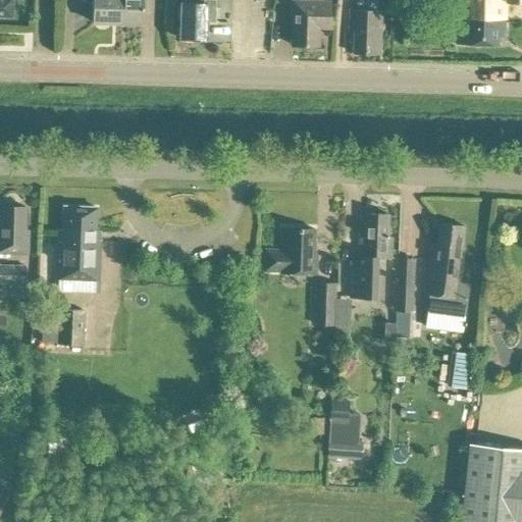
[(0,0),(0,17),(11,18),(11,0),(0,0)]
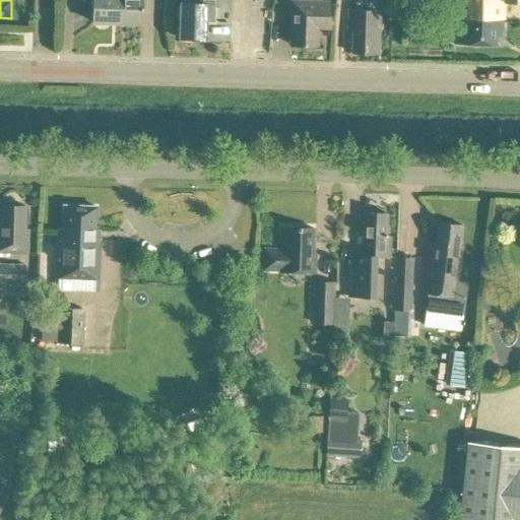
[(119,0),(91,0),(91,22),(119,23),(119,0)]
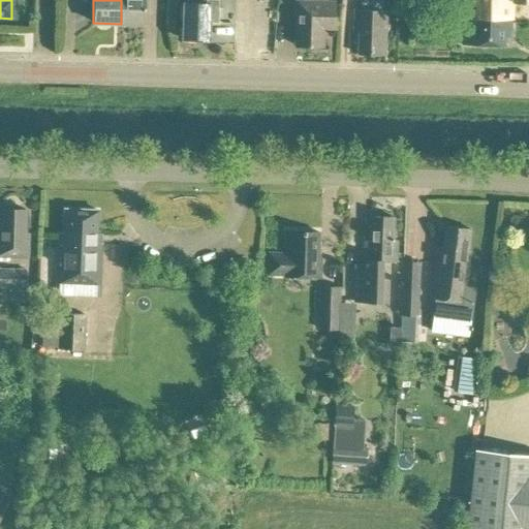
[(121,0),(121,24),(144,24),(143,0),(121,0)]
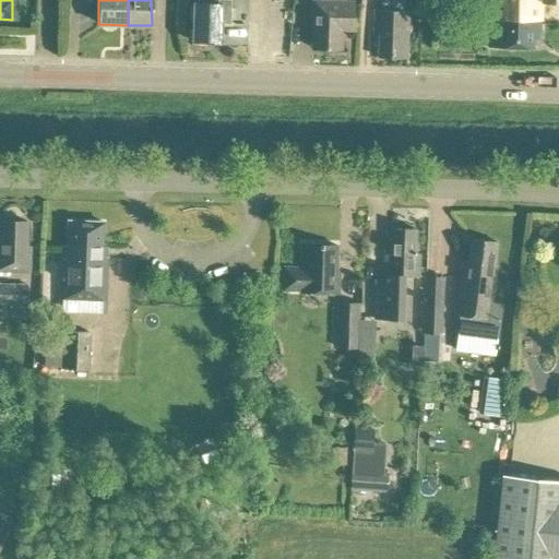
[(230,0),(192,0),(192,42),(219,42),(219,24),(229,24),(230,0)]
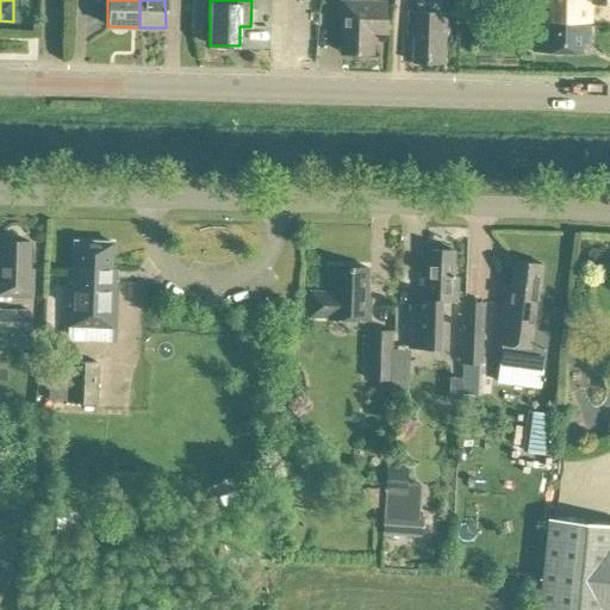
[(340,0),(340,4),(338,55),(373,56),(374,37),(385,37),(387,1),(368,0),(367,0),(340,0)]
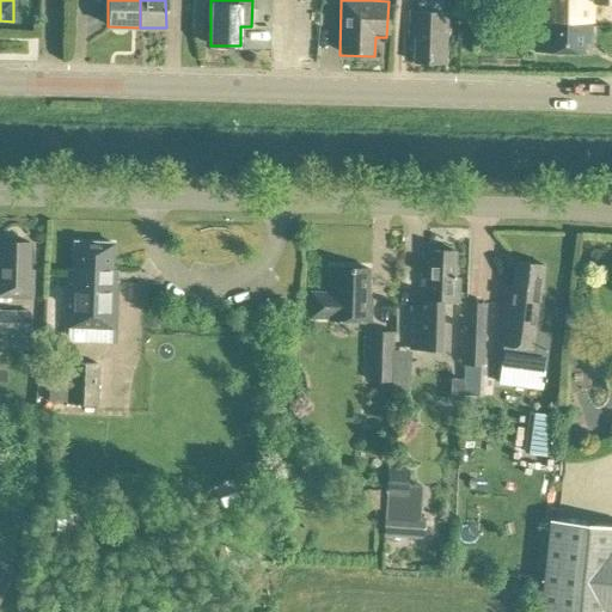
[(412,62),(445,65),(447,13),(441,13),(441,0),(417,0),(417,12),(409,12),(408,37),(414,37),(412,62)]
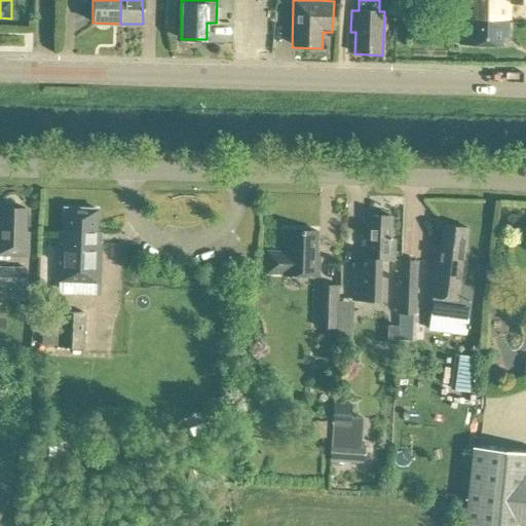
[(508,3),(525,3),(525,0),(458,0),(458,16),(451,16),(451,14),(442,14),(442,27),(459,27),(458,44),(501,45),(502,37),(508,37),(508,3)]
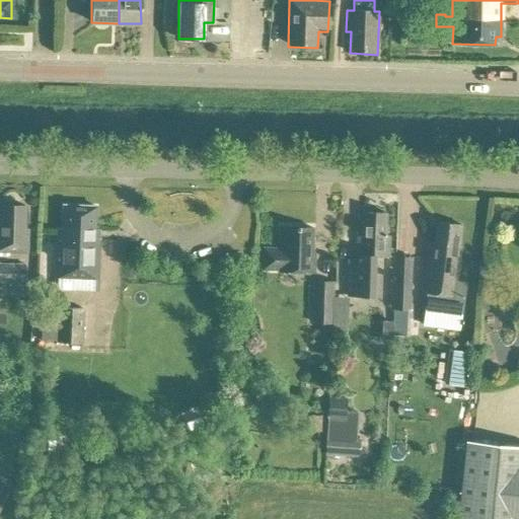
[(0,251),(27,253),(27,230),(24,229),(25,206),(0,205),(0,251)]
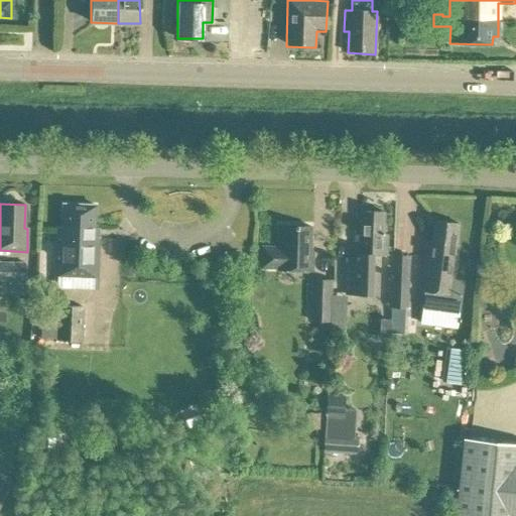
[(97,238),(97,229),(95,229),(95,206),(62,205),(61,228),(56,228),(54,276),(97,277),(99,238),(97,238)]
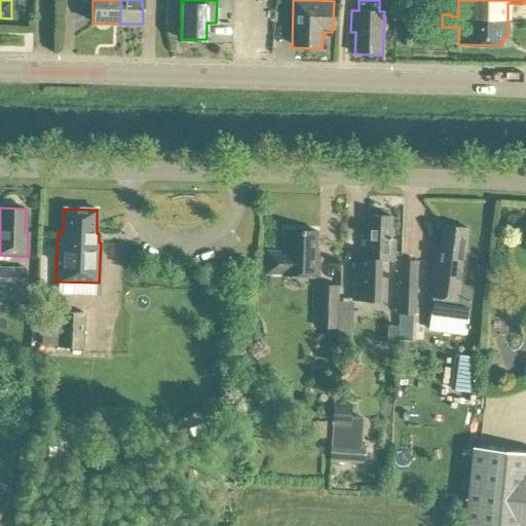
[(390,239),(390,217),(363,216),(362,259),(351,259),(350,300),(372,300),(376,297),(377,261),(393,261),(393,239),(390,239)]
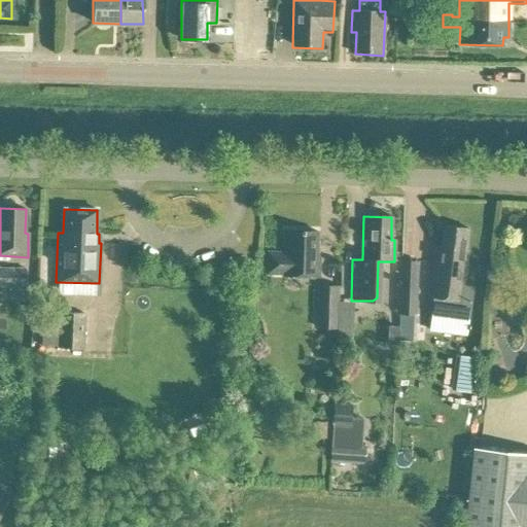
[(470,285),(463,284),(468,251),(465,251),(468,230),(443,226),(441,247),(435,246),(428,297),(432,299),(430,315),(466,319),(470,285)]
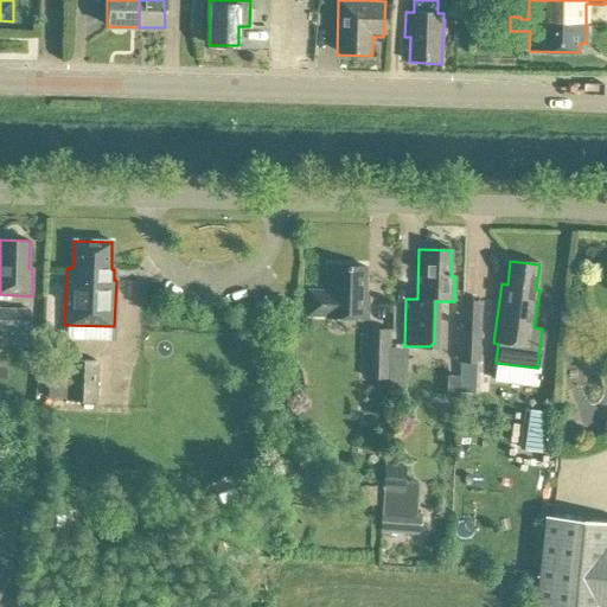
[(325,319),(366,320),(369,320),(370,296),(366,295),(368,266),(327,264),(326,291),(307,289),(306,317),(325,317),(325,319)]
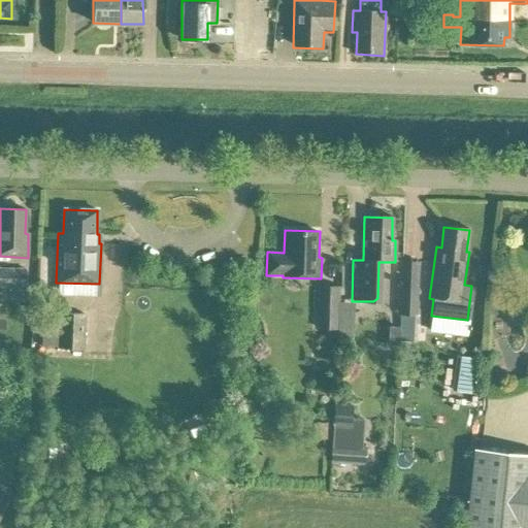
[(399,291),(417,292),(418,262),(400,261),(399,291)]
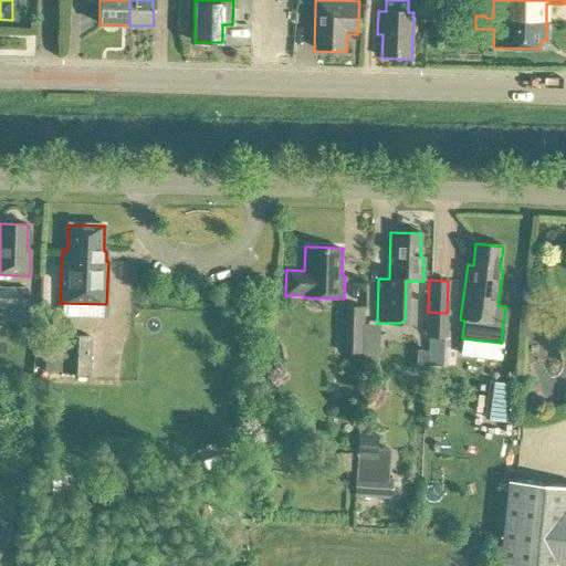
[(0,287),(0,308),(28,310),(28,289),(0,287)]
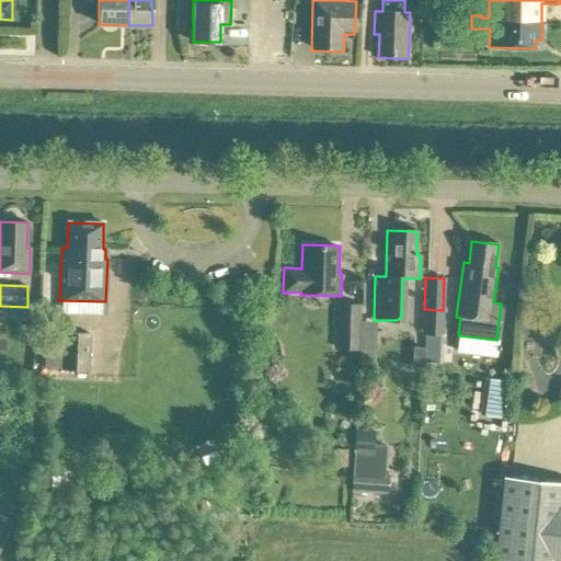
[(362,351),(364,332),(361,332),(361,305),(338,305),(336,350),(345,350),(344,359),(358,359),(358,351),(362,351)]
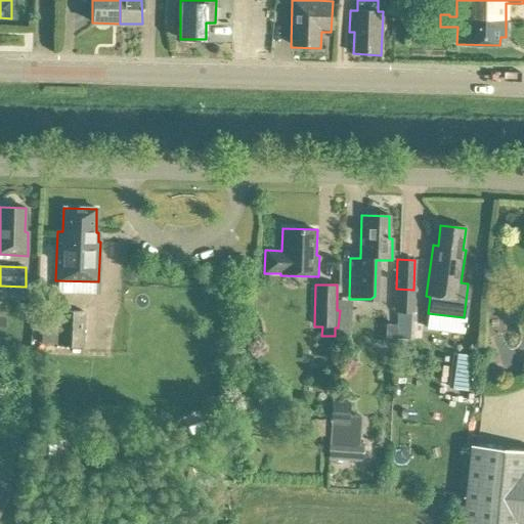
[(486,313),(508,313),(507,295),(485,295),(486,313)]
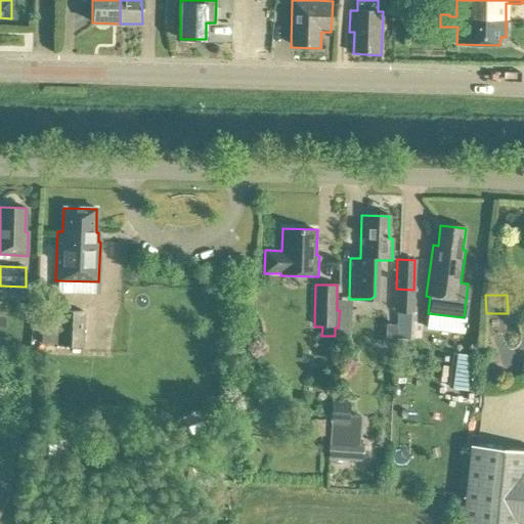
[(352,308),(341,308),(340,333),(352,333),(352,308)]
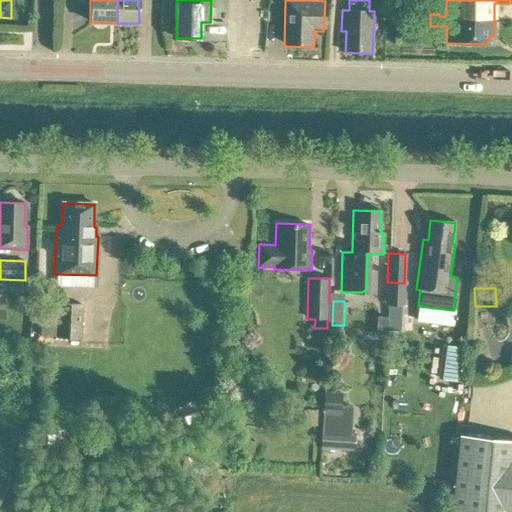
[(56,338),(82,339),(82,305),(57,304),(56,338)]
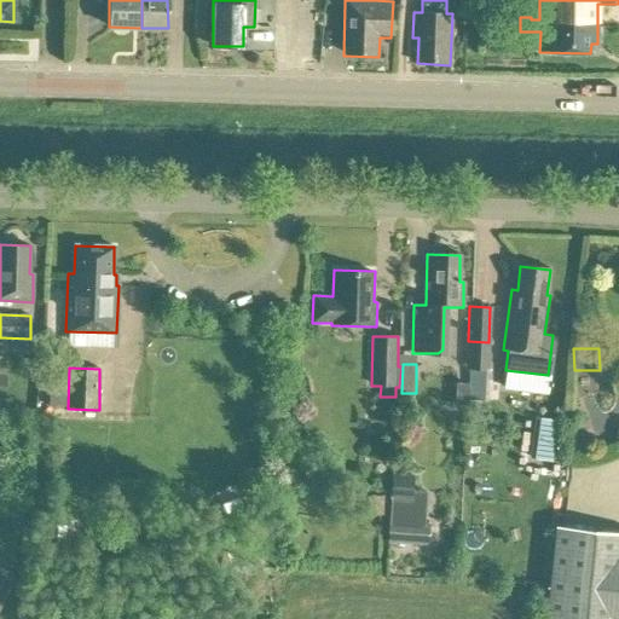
[(455,382),(455,409),(467,409),(467,382),(455,382)]
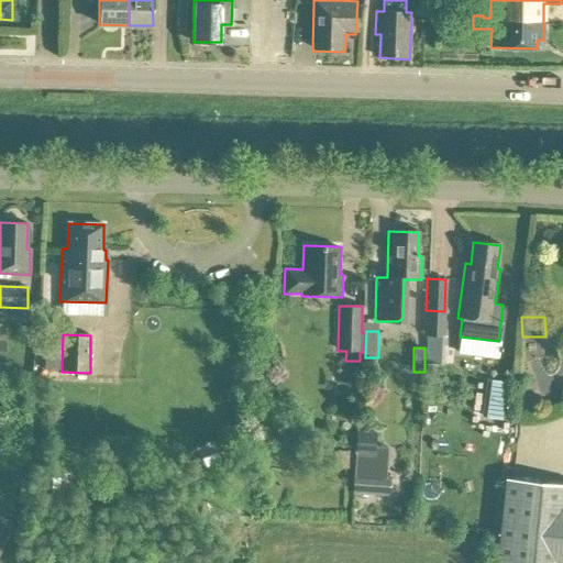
[(501,420),(507,383),(489,381),(485,418),(501,420)]
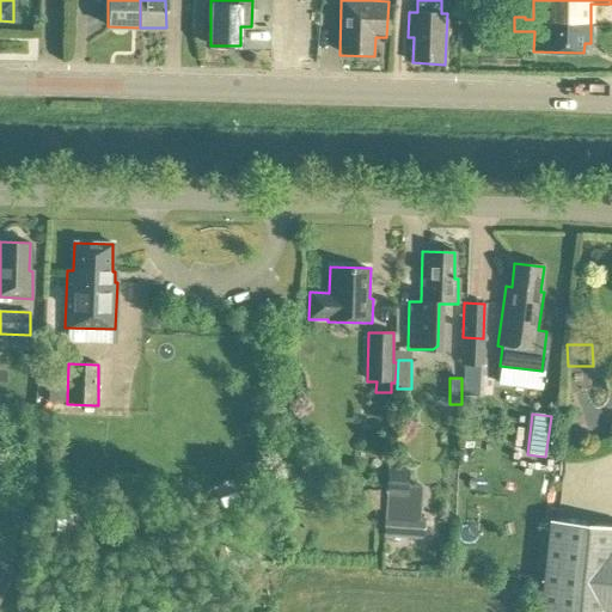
[(387,470),(386,484),(408,485),(409,471),(387,470)]
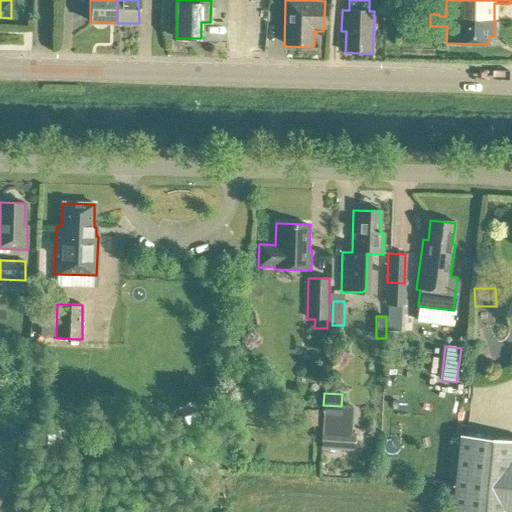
[(350,433),(352,407),(323,405),(320,450),(354,452),(355,434),(350,433)]
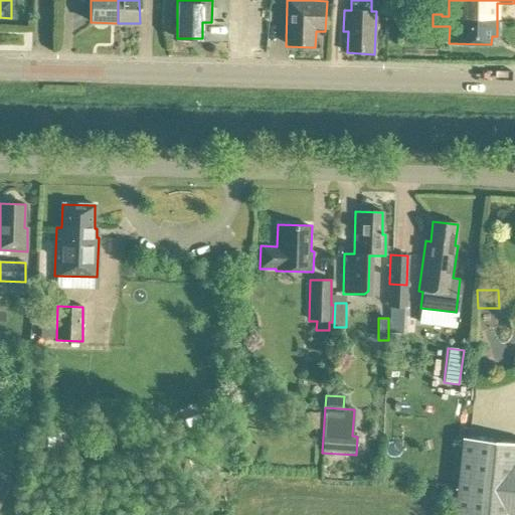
[(318,428),(318,412),(305,412),(305,428),(318,428)]
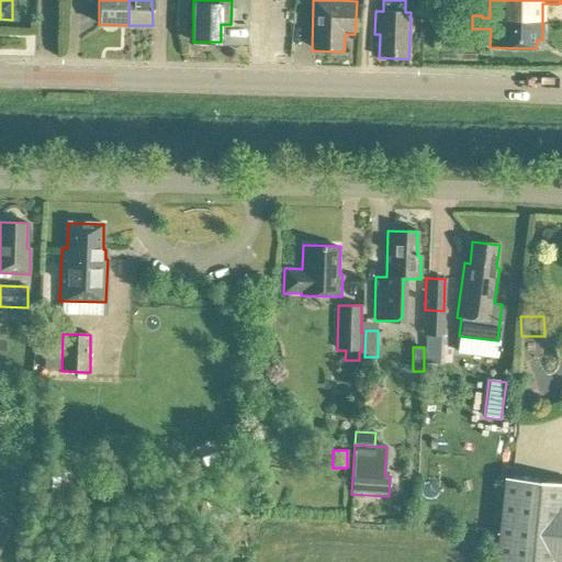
[(561,561),(561,485),(507,480),(498,561),(561,561)]
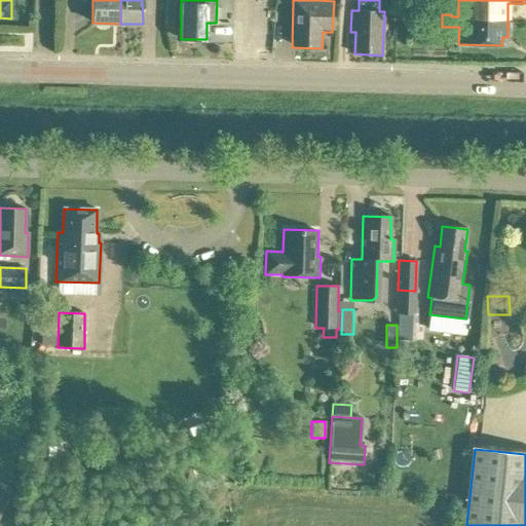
[(0,475),(0,499),(9,480),(0,475)]
